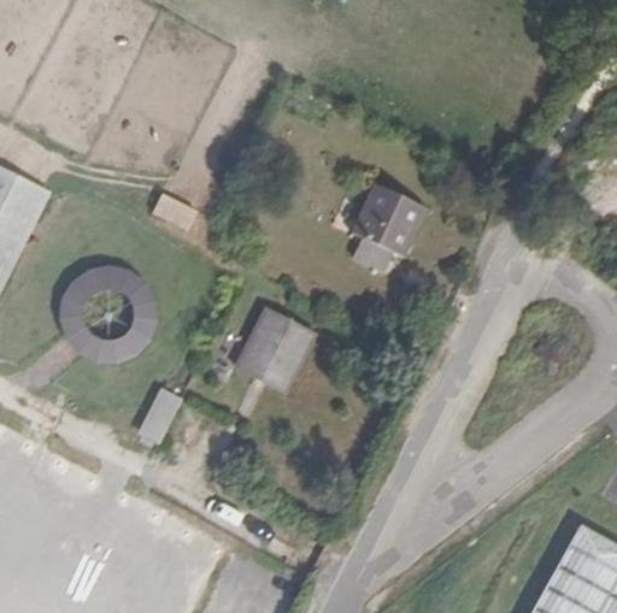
[(0,294),(52,192),(47,188),(0,164),(0,294)]
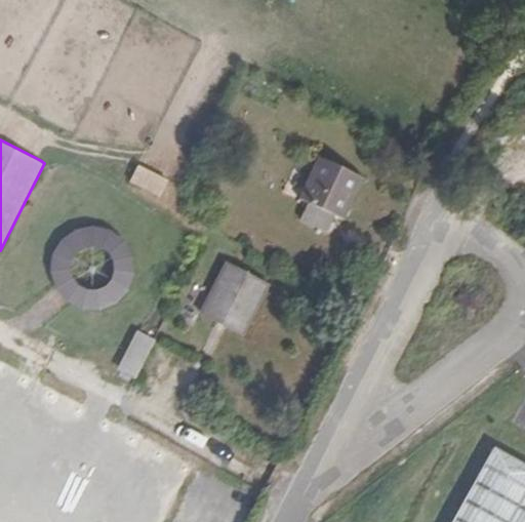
[(301,222),(328,227),(331,213),(349,216),(358,168),(313,160),(301,222)]
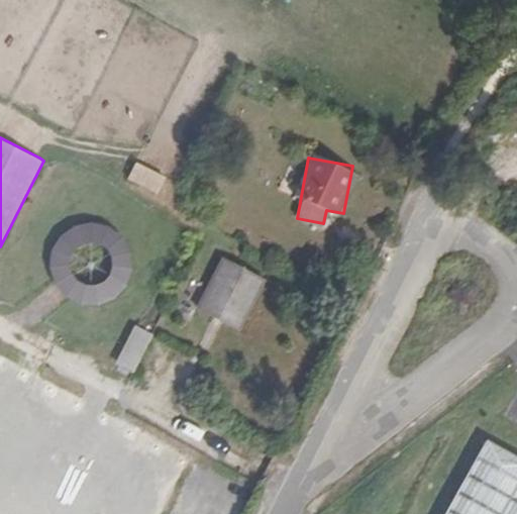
[(133,160),(125,177),(157,191),(165,174),(133,160)]
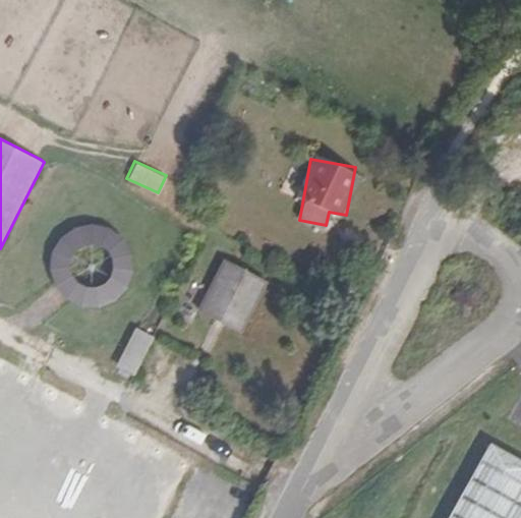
[(50,269),(55,284),(56,286),(67,299),(72,302),(82,307),(100,307),(116,300),(127,288),(133,271),(132,253),(123,238),(110,228),(93,224),(75,227),(62,236),(52,251),(50,269)]
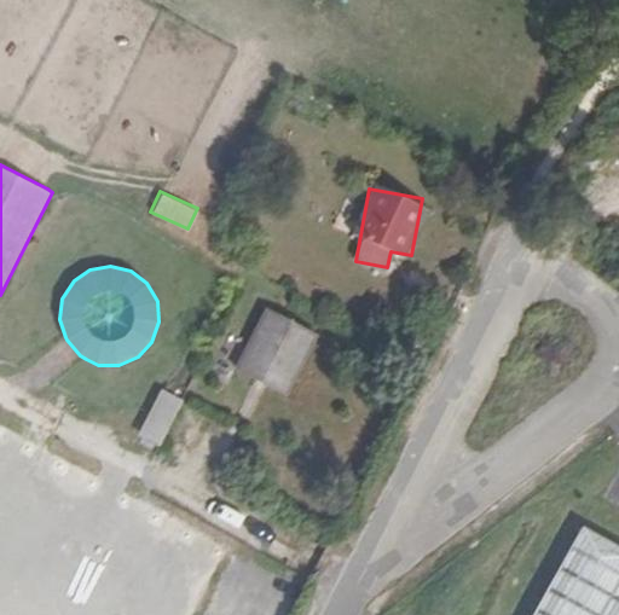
[(266,307),(235,369),(288,395),(320,334),(266,307)]
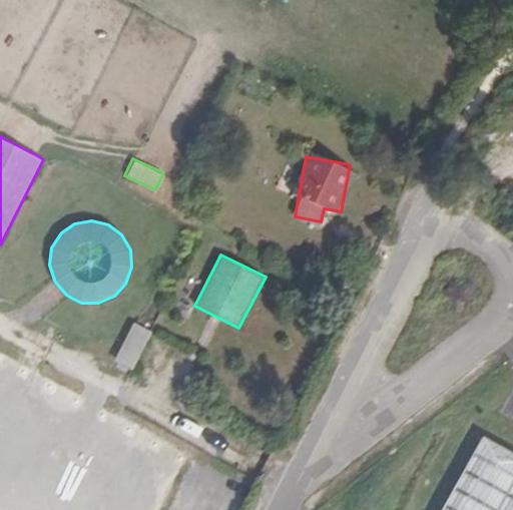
[(114,361),(133,370),(153,332),(134,322),(114,361)]
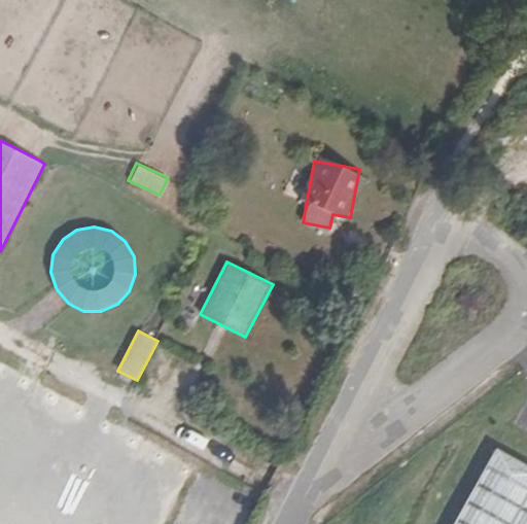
[(526,523),(526,463),(496,448),(453,523),(526,523)]
